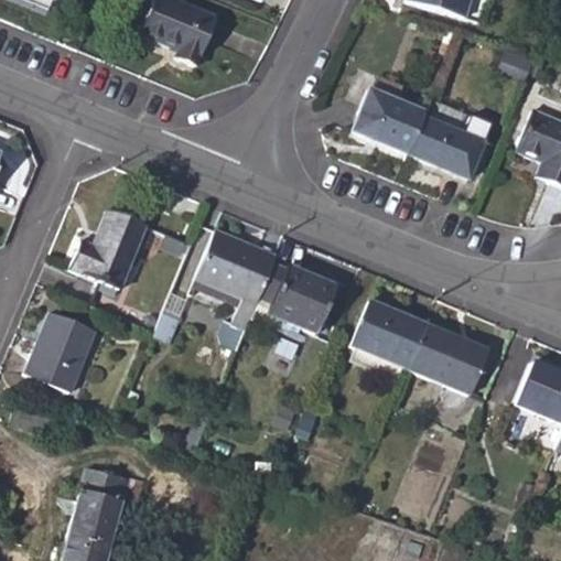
[(20,0),(47,11),(52,0),(20,0)]
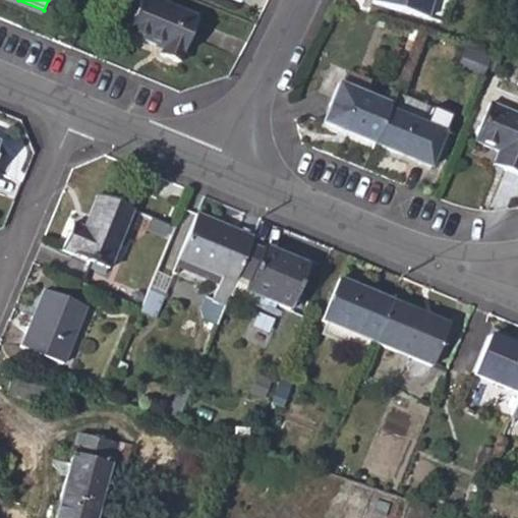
[(162,51),(180,59),(199,13),(167,0),(144,0),(130,31),(164,46),(162,51)]
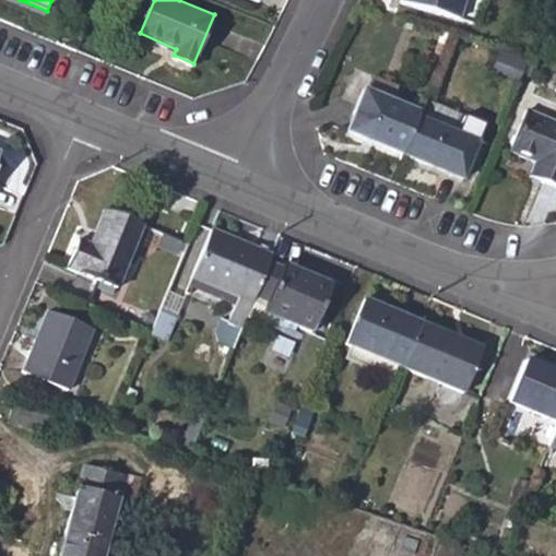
[(404,0),(462,16),(465,0),(404,0)]
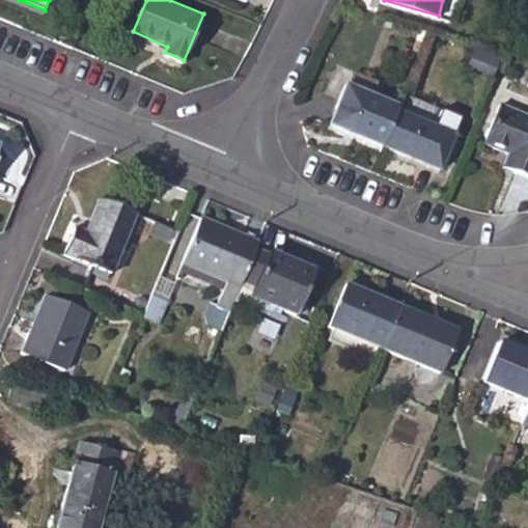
[(382,89),(386,80),(355,67),(351,77),(382,89)]
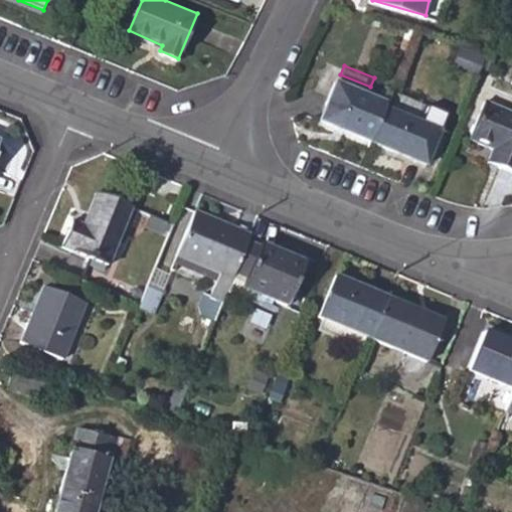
[(322,118),(372,140),(386,105),(388,100),(337,79),(322,118)]
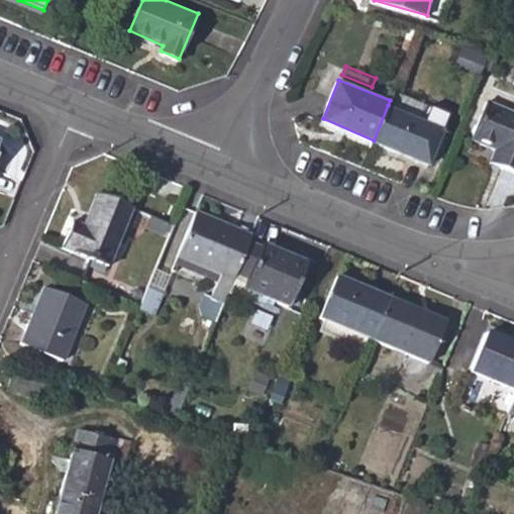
[(513,110),(490,100),(474,136),(497,146),(503,148),(497,164),(513,170),(513,110)]
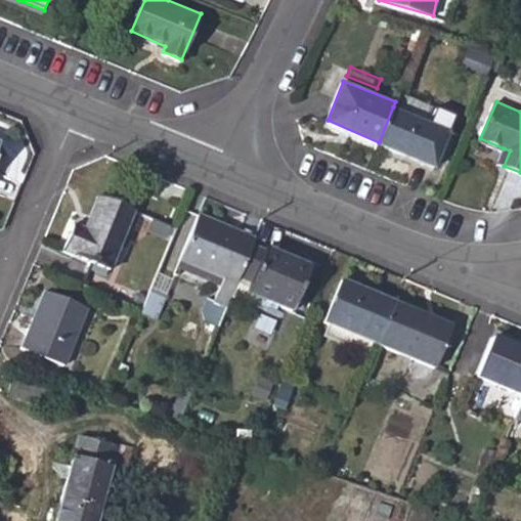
[(430,122),(393,106),(379,142),(435,165),(457,114),(437,105),(430,122)]
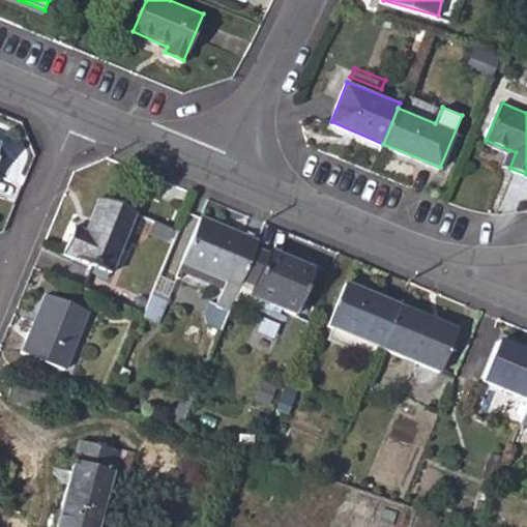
[(503,164),(509,168),(516,152),(509,150),(503,164)]
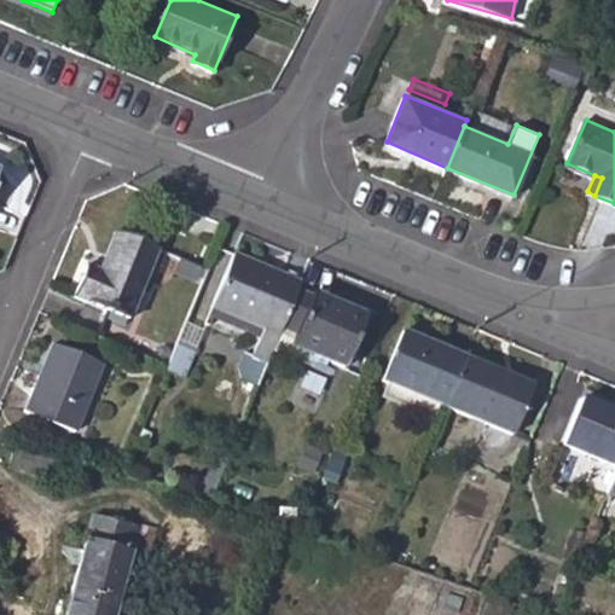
[(77,294),(133,315),(161,247),(119,228),(103,267),(90,262),(77,294)]
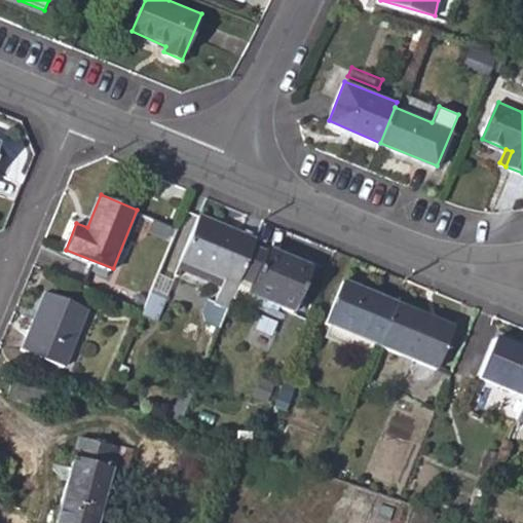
[(217,302),(229,307),(243,276),(256,245),(258,237),(201,214),(184,259),(227,277),(224,286),(217,302)]
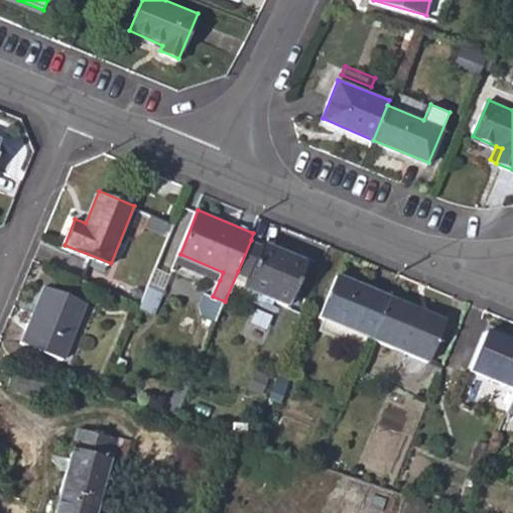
[(262,244),(251,240),(238,271),(249,275),(245,285),(288,303),(306,260),(262,242),(262,244)]
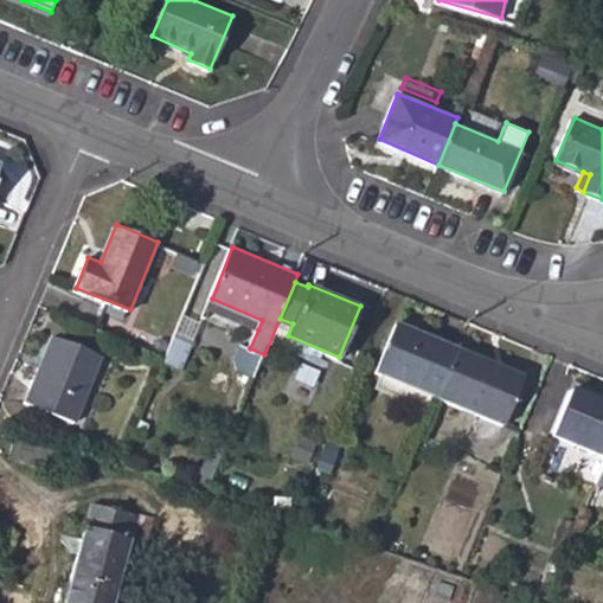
[(207,308),(258,329),(262,320),(212,299),(207,308)]
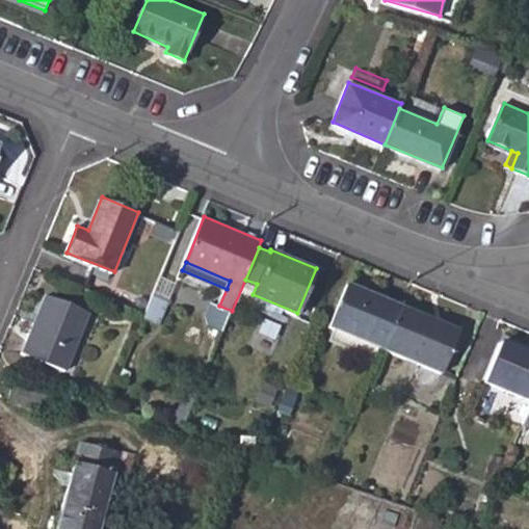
[(331,325),(386,348),(403,305),(348,282),(331,325)]
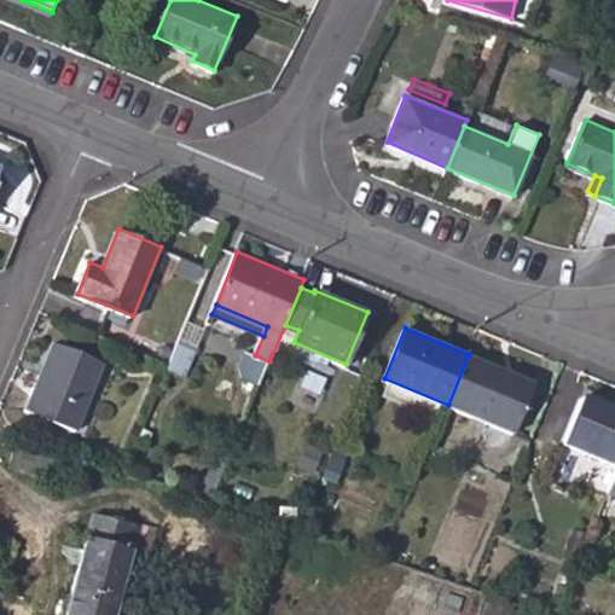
[(29,408),(77,429),(104,361),(56,342),(29,408)]
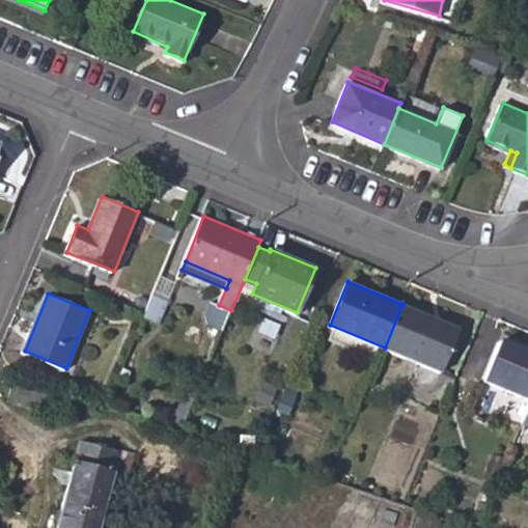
[(459,328),(403,304),(385,348),(442,370),(459,328)]
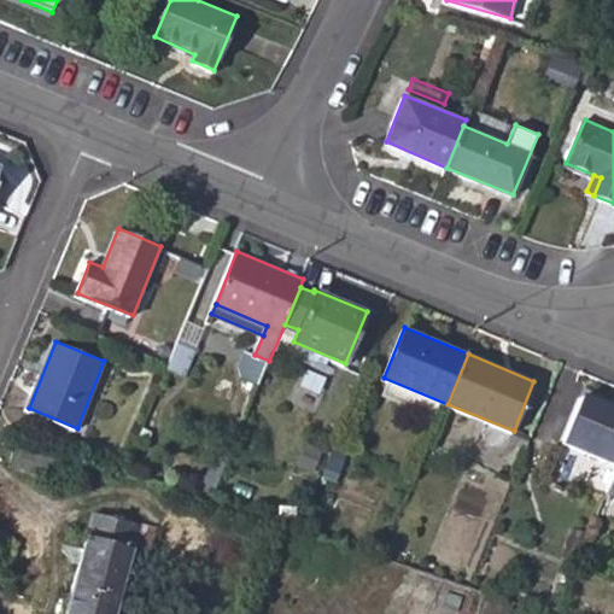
[(562,440),(613,462),(613,408),(582,395),(562,440)]
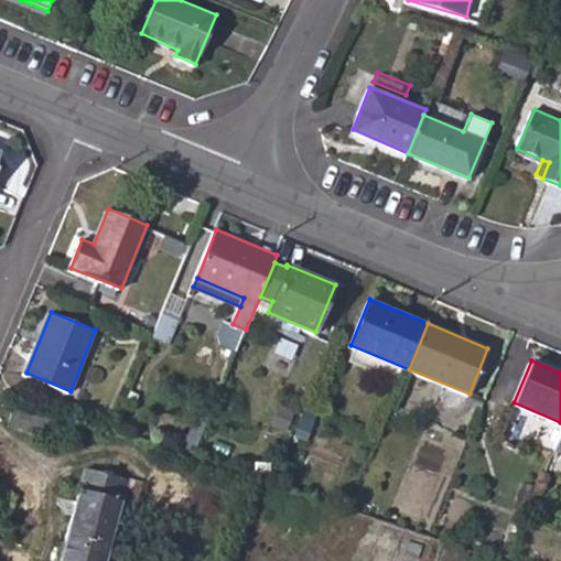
[(11,424),(43,432),(47,413),(15,405),(11,424)]
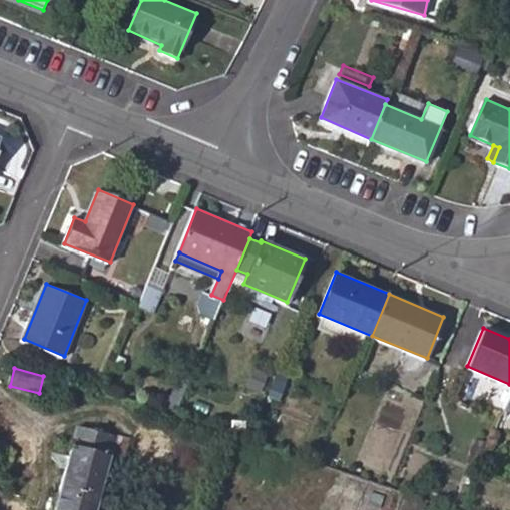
[(95,509),(108,465),(122,469),(131,438),(79,424),(74,442),(58,438),(56,449),(70,454),(57,508),(63,509),(95,509)]
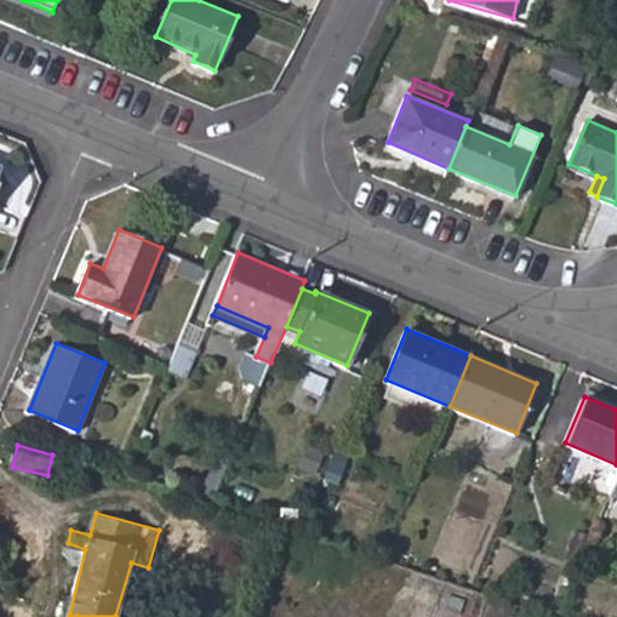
[(486,616),(514,616),(519,603),(495,594),(486,616)]
